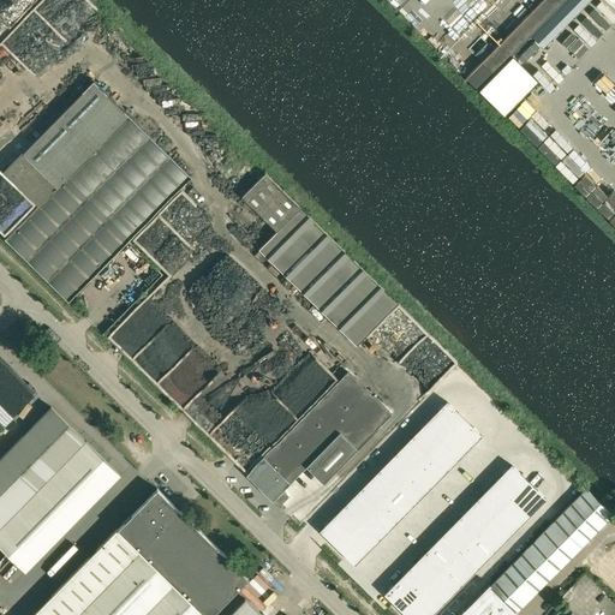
[(565,0),(541,0),(466,78),(477,89),(479,87),(493,73),(511,55),(565,0)]
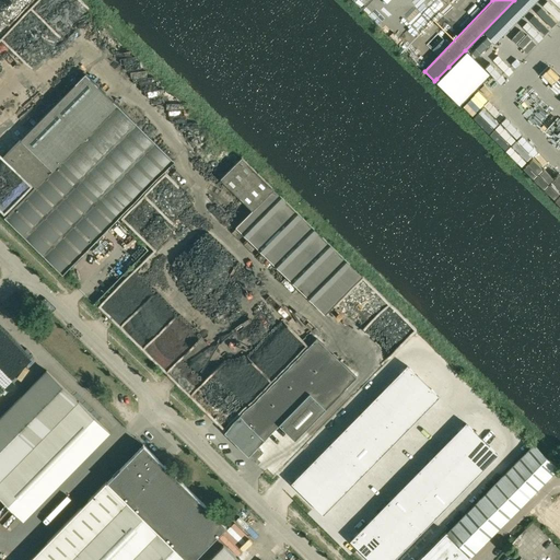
[(491,72),(467,49),(436,81),(461,104),(491,72)]
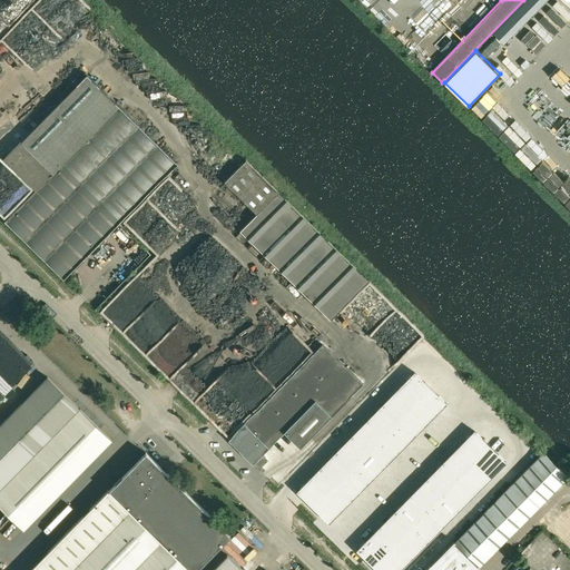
[(20,143),(52,174),(62,164),(120,220),(176,164),(116,105),(86,76),(20,143)]
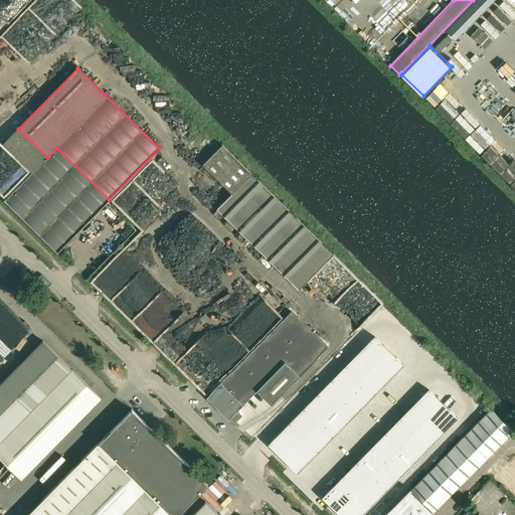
[(47,157),(18,129),(4,144),(31,170),(27,175),(28,176),(47,157)]
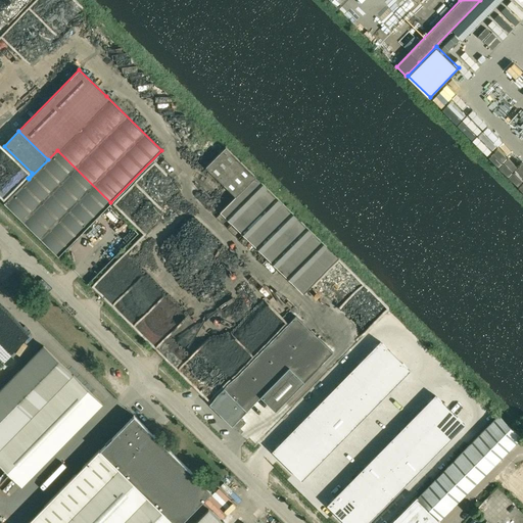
[(206,167),(236,196),(255,176),(226,146),(206,167)]
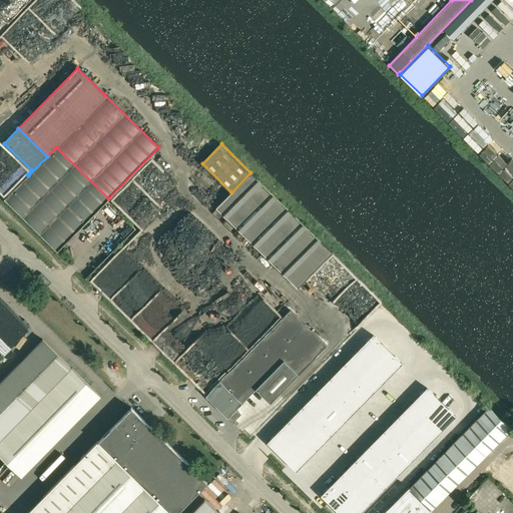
[(108,198),(56,147),(47,156),(28,175),(5,199),(57,250),(108,198)]
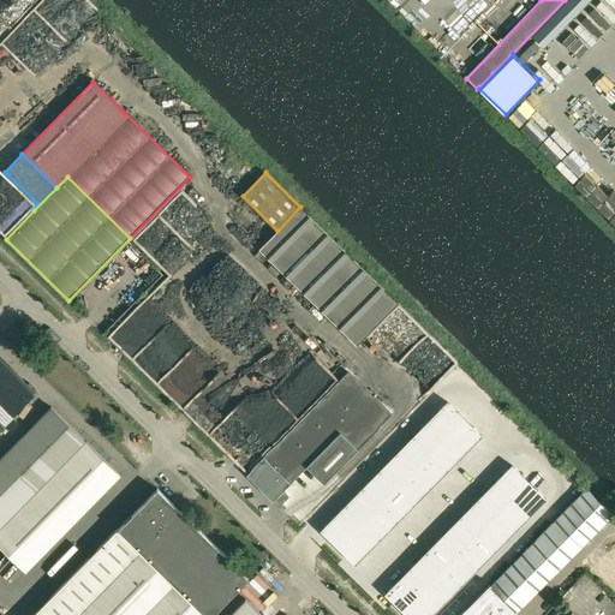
[(399,303),(300,207),(278,231),(260,249),(357,346),(399,303)]
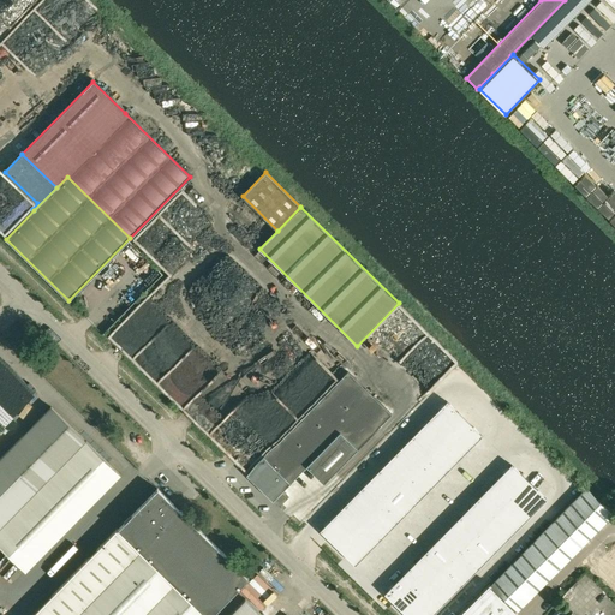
[(246,476),(273,501),(306,466),(323,484),(392,415),(347,371),(246,476)]
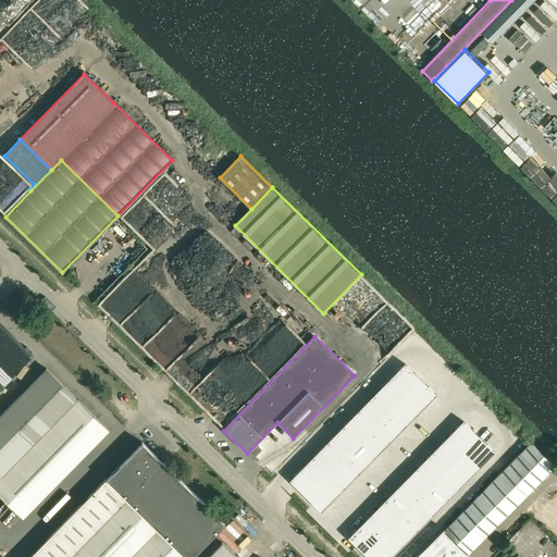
[(405,363),(289,481),(321,511),(436,394),(405,363)]
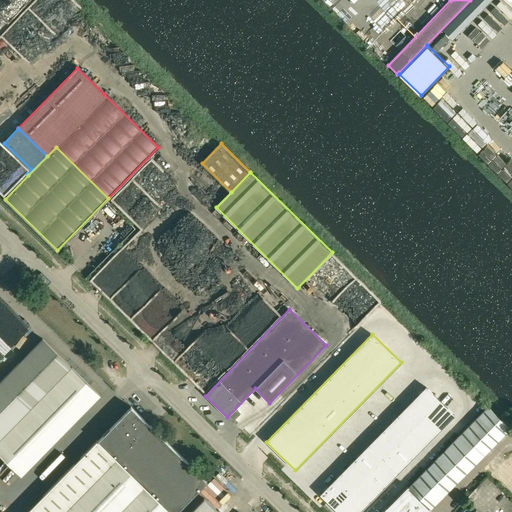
[(0,455),(21,476),(100,395),(71,367),(42,339),(0,382),(0,455)]
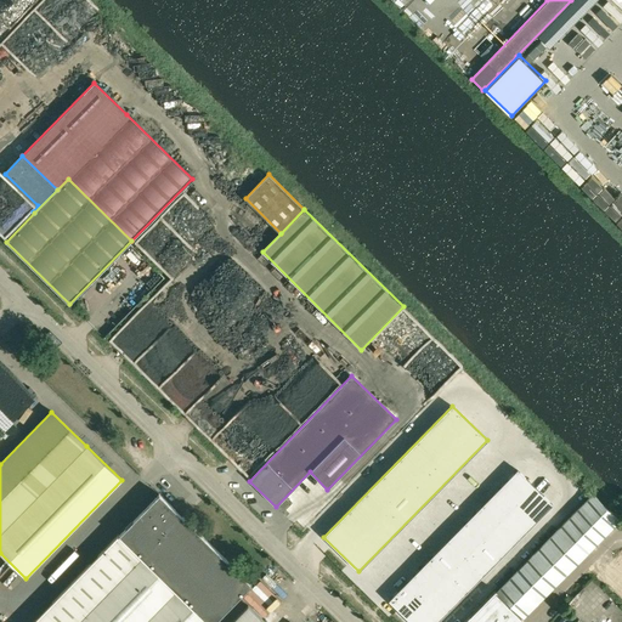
[(518,469),(389,600),(410,621),(436,621),(553,504),(518,469)]
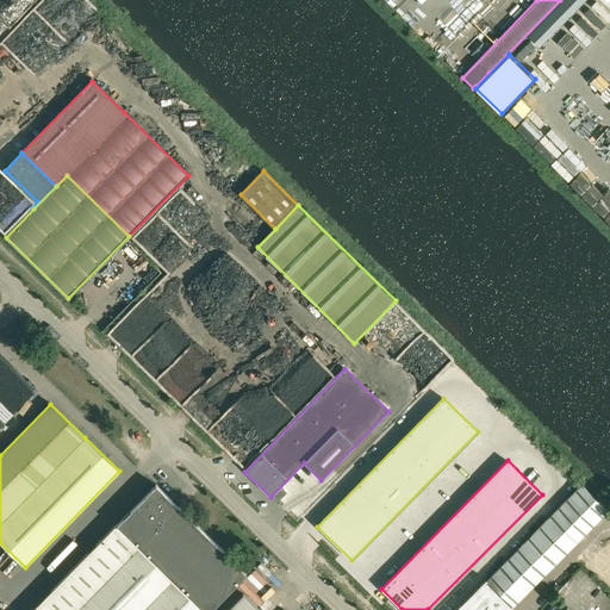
[(585,485),(583,484),(480,589),(478,586),(454,609),(508,609),(608,509),(585,485)]
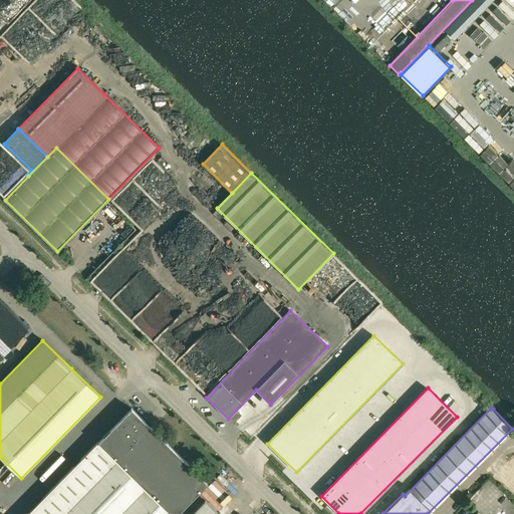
[(177,513),(208,483),(191,467),(132,409),(28,513),(177,513)]
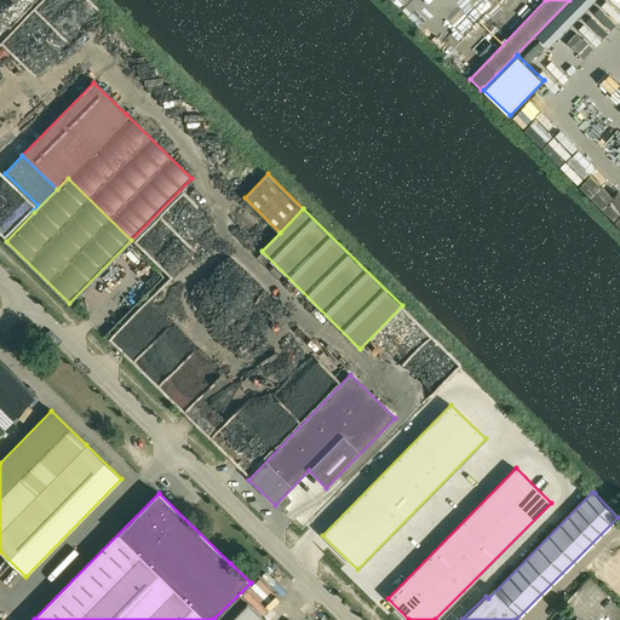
[(283,497),(277,503),(282,507),(288,500),(283,497)]
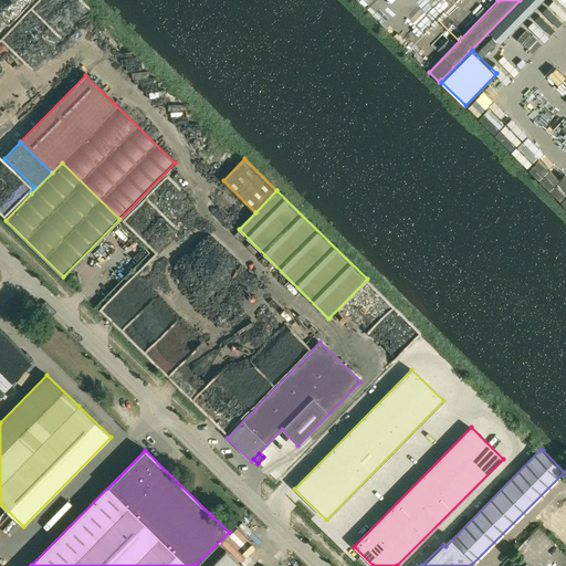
[(240,565),(226,552),(211,565),(240,565)]
